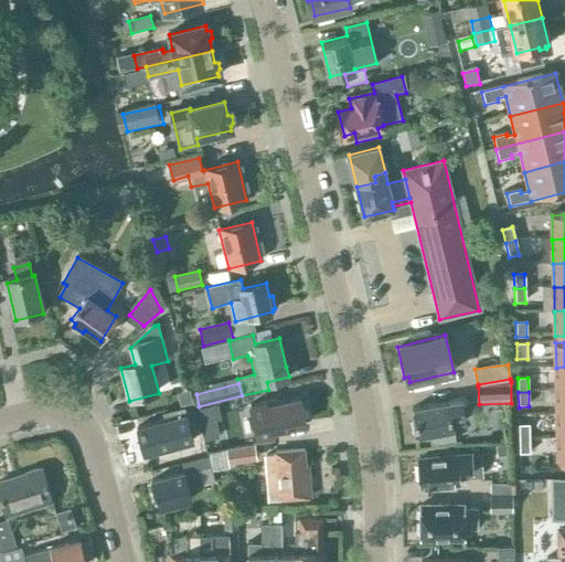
[(264,393),(249,395),(252,405),(258,437),(273,434),(273,432),(306,424),(300,399),(278,403),(277,401),(266,403),(264,393)]
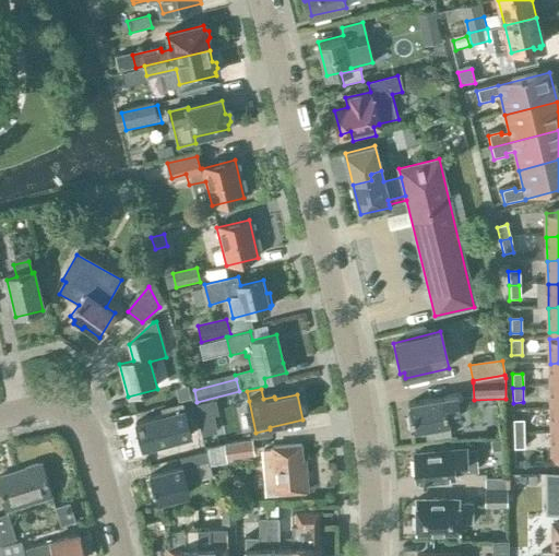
[(415,429),(415,432),(425,430),(427,442),(451,438),(447,413),(460,410),(459,404),(462,403),(461,394),(444,398),(445,400),(411,406),(413,417),(408,417),(411,429),(415,429)]
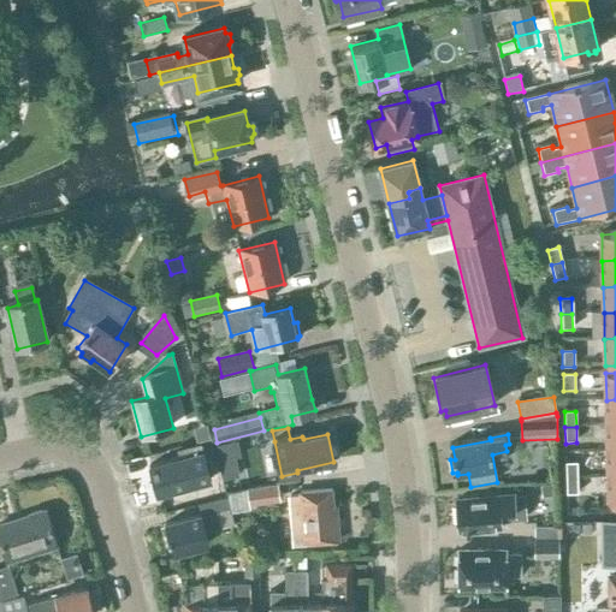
[(238,444),(217,449),(220,463),(241,459),(238,444)]
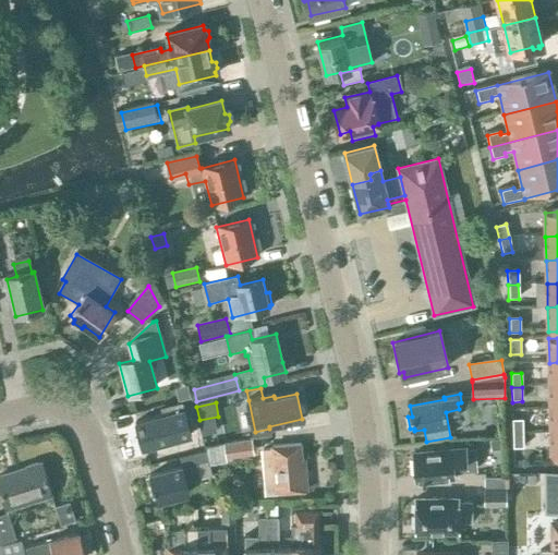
[(162,417),(135,424),(142,449),(170,443),(192,437),(186,419),(183,403),(181,403),(160,409),(162,417)]
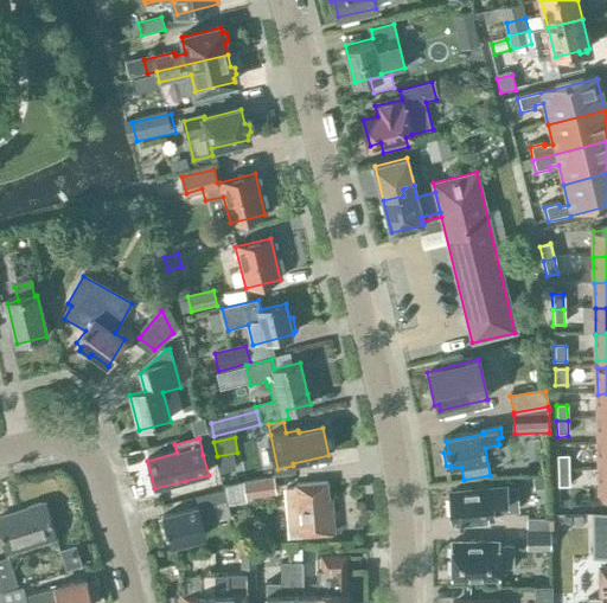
[(557,456),(557,473),(569,472),(569,456),(557,456)]
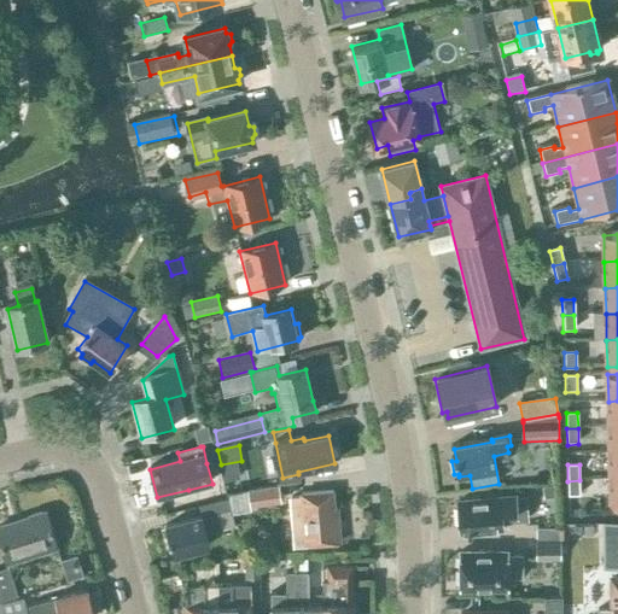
[(579,496),(579,480),(567,481),(569,497),(579,496)]
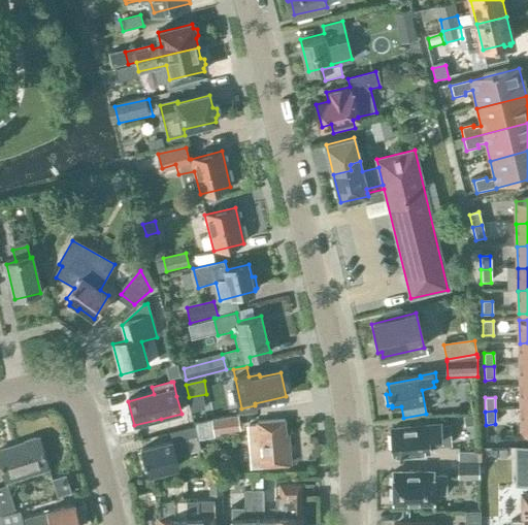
[(238,419),(196,426),(199,440),(213,438),(213,434),(240,430),(238,419)]
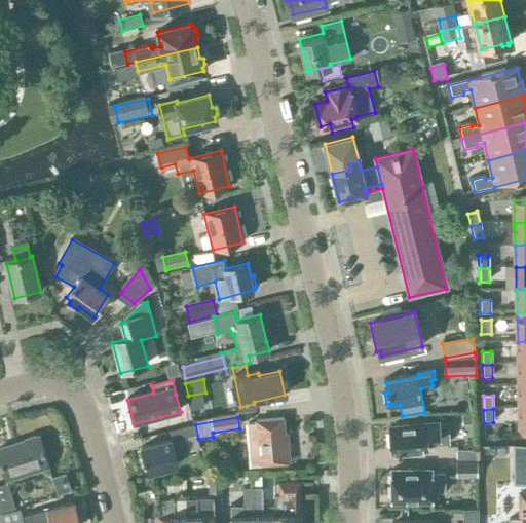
[(252,467),(291,463),(289,440),(285,440),(283,419),(256,422),(256,425),(249,426),(252,467)]
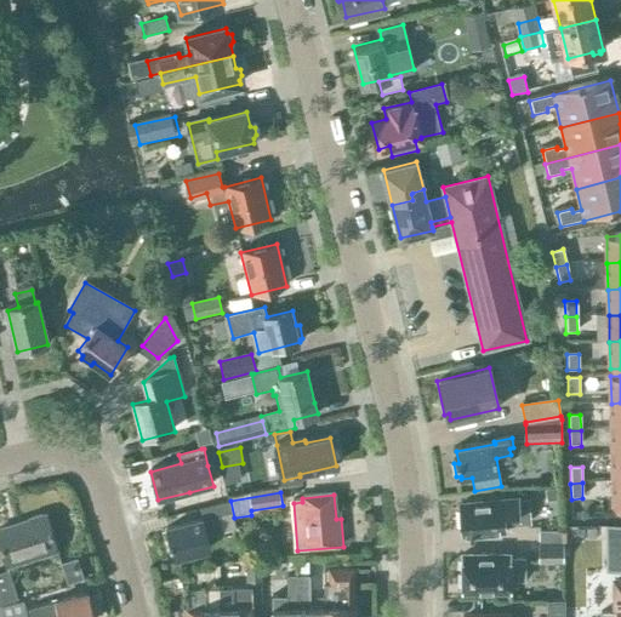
[(460,507),(462,533),(485,532),(485,536),(507,535),(506,527),(530,525),(529,504),(505,507),(505,502),(460,507)]
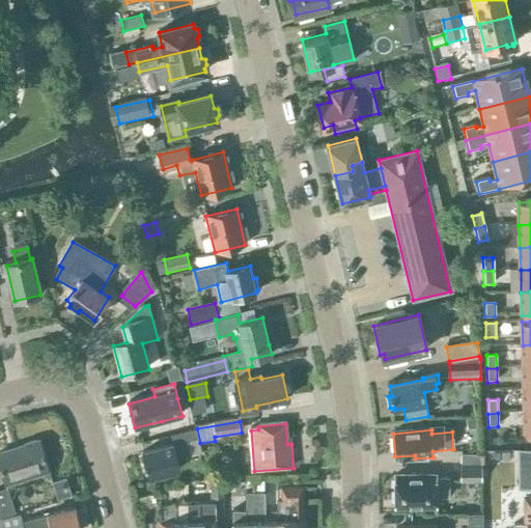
[(174,446),(142,453),(148,479),(179,471),(177,461),(202,453),(196,431),(172,437),(174,446)]
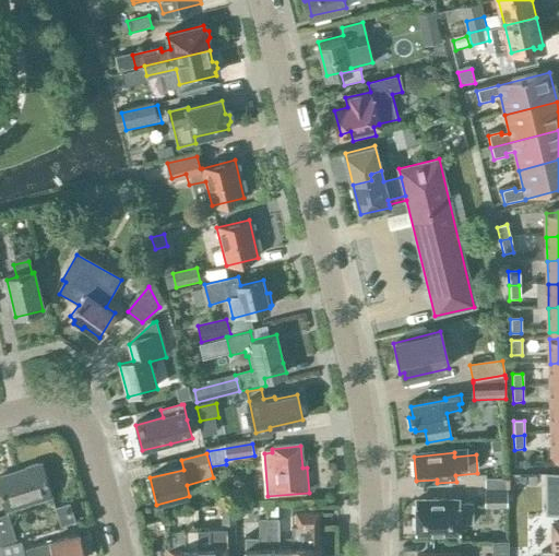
[(42,465),(0,478),(0,492),(7,510),(51,496),(42,465)]
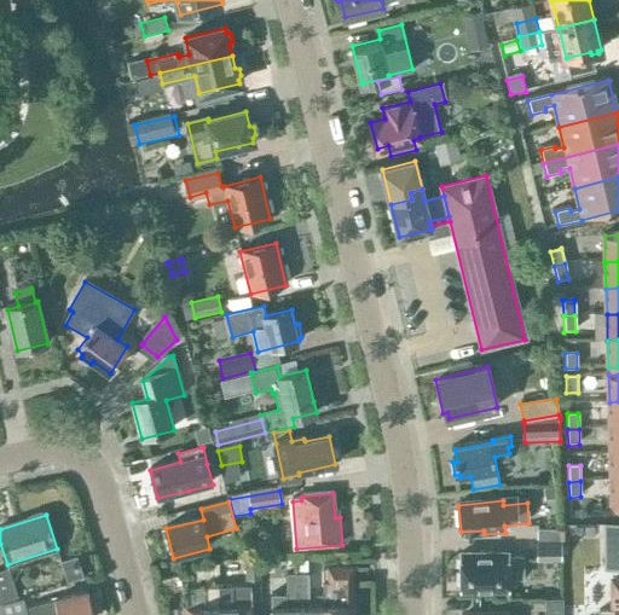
[(561,532),(538,532),(538,545),(562,545),(561,532)]
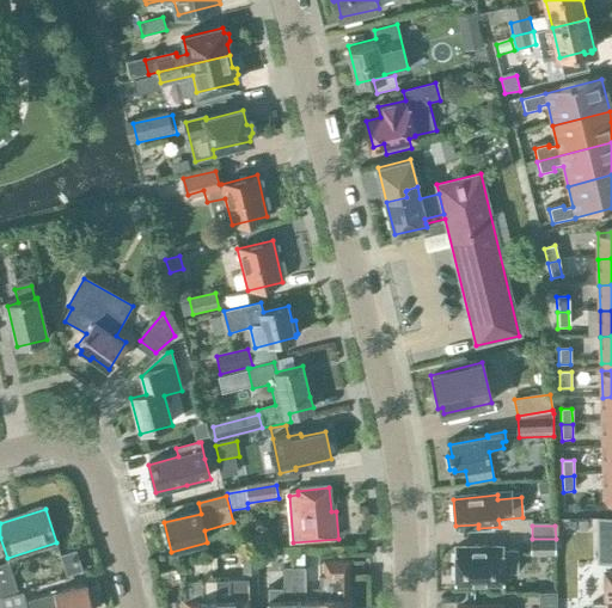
[(611,564),(611,527),(598,528),(599,565),(611,564)]
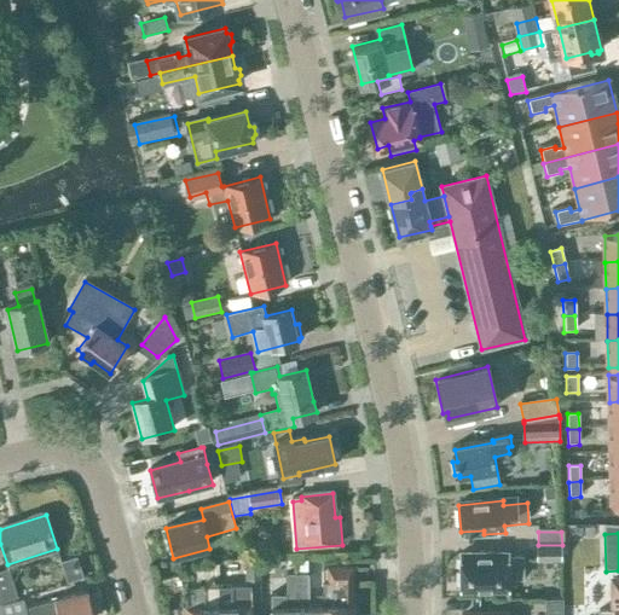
[(562,563),(562,545),(538,545),(538,563),(562,563)]
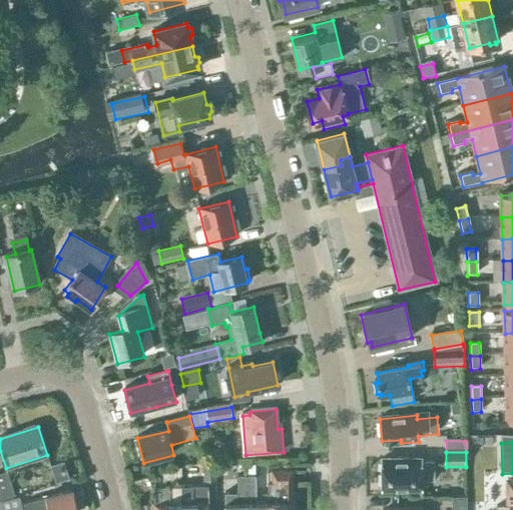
[(382,461),(382,490),(422,490),(422,480),(434,480),(434,464),(422,464),(422,461),(382,461)]
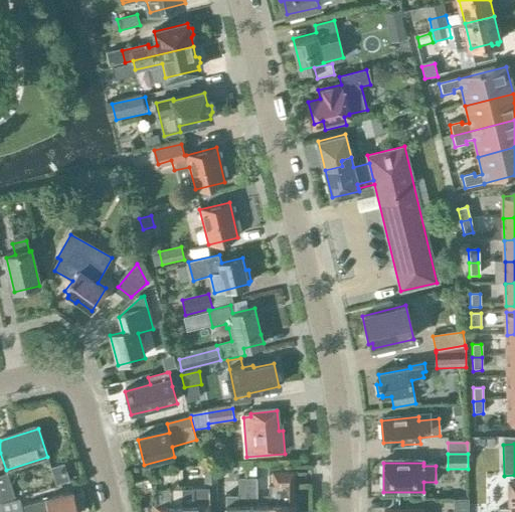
[(70,483),(64,466),(51,470),(56,487),(70,483)]
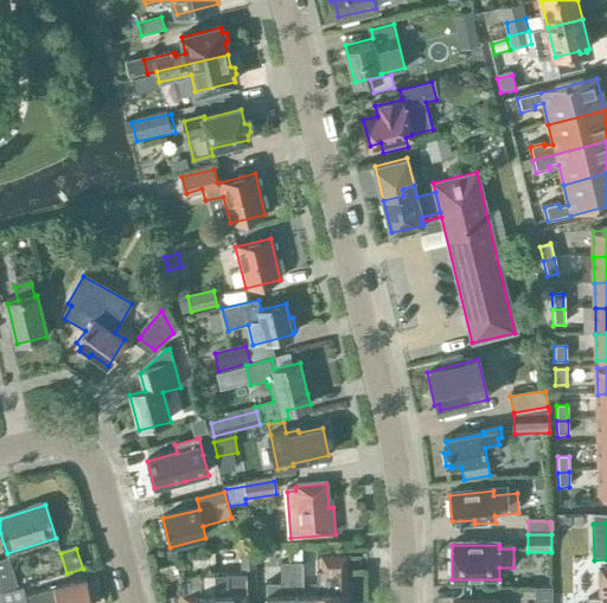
[(349,602),(349,594),(345,594),(345,557),(321,557),(321,572),(318,572),(318,595),(317,602),(349,602)]
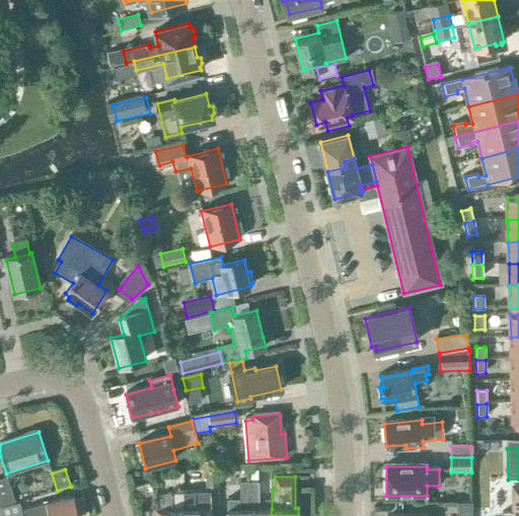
[(0,506),(14,503),(7,478),(0,480),(0,506)]
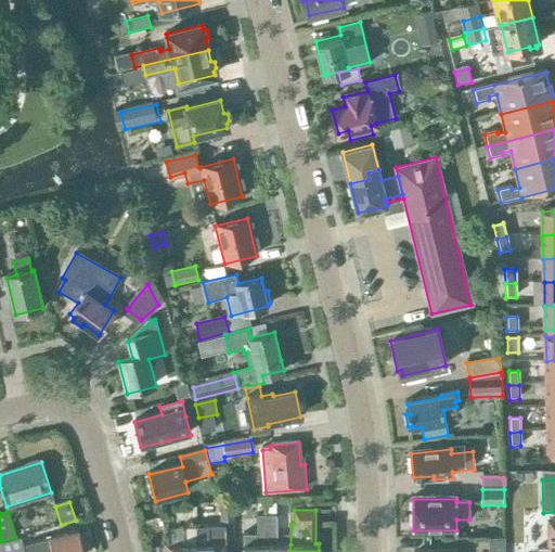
[(267,551),(267,515),(257,515),(257,544),(244,544),(243,551),(267,551)]
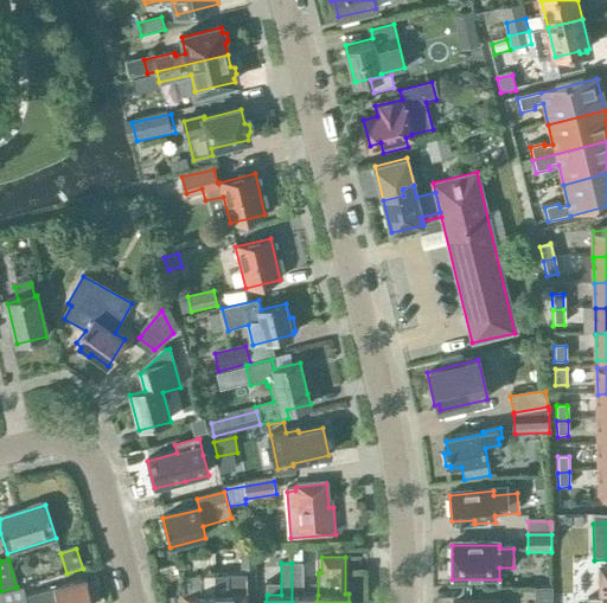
[(317,602),(318,595),(302,595),(302,563),(292,563),(292,602),(317,602)]
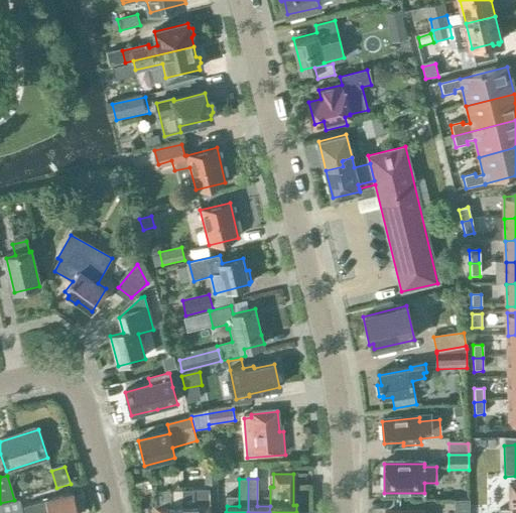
[(515,512),(515,481),(509,481),(510,512),(500,512),(515,512)]
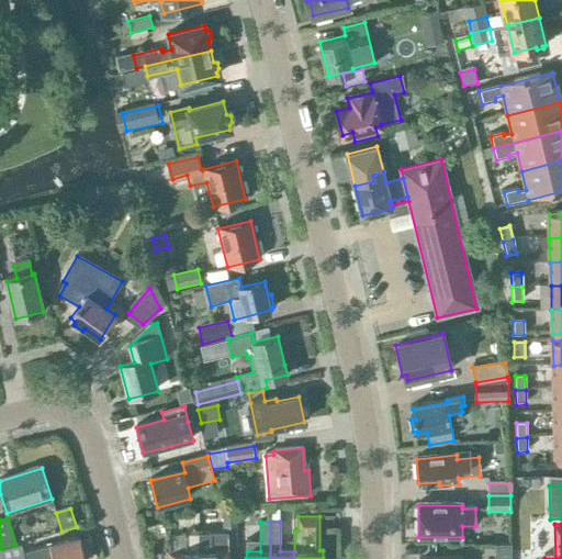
[(198,558),(199,552),(199,535),(170,536),(171,558),(198,558)]
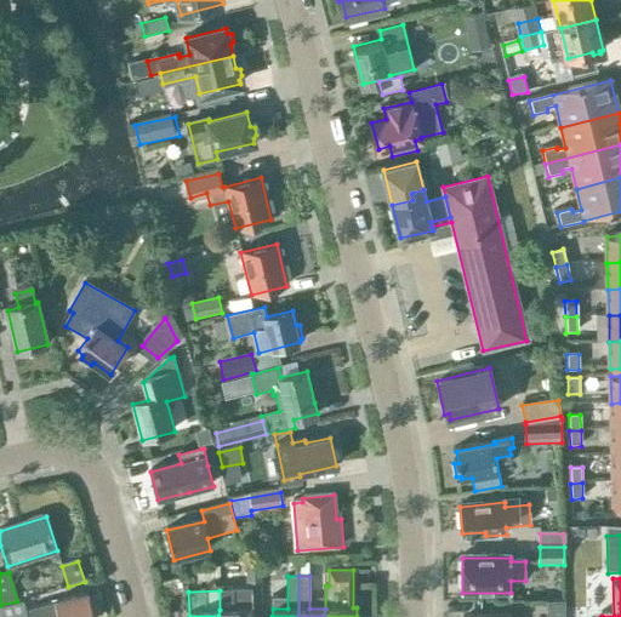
[(220,610),(218,616),(252,616),(252,610),(251,610),(250,590),(220,590),(220,610)]
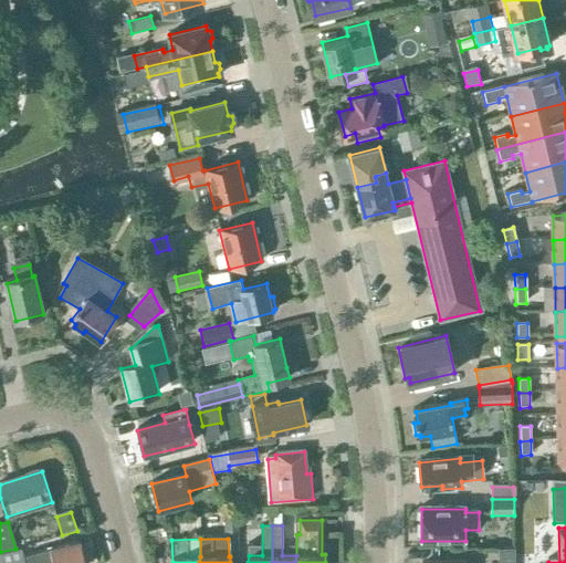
[(27,556),(28,562),(84,562),(80,543),(52,549),(52,551),(27,556)]
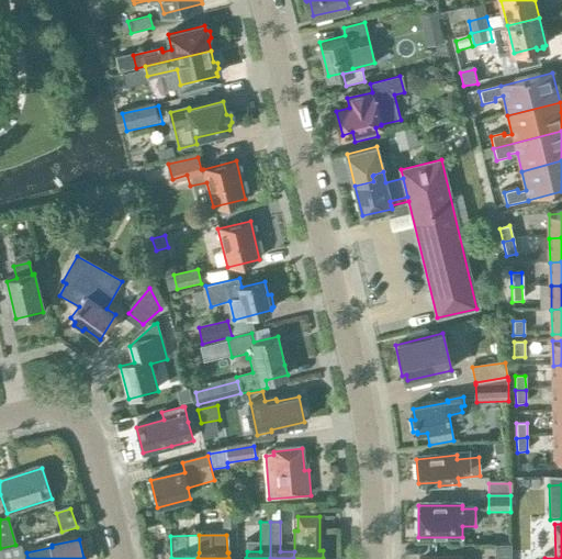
[(0,551),(1,558),(23,558),(21,546),(0,551)]
